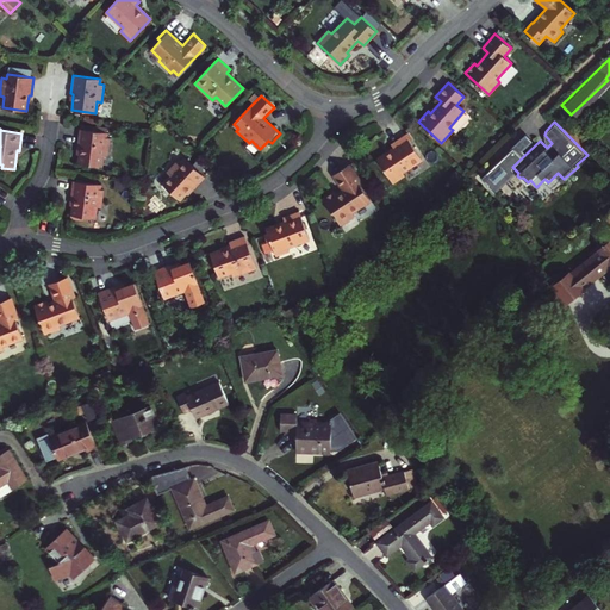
[(111,137),(106,137),(106,132),(80,129),(78,147),(80,147),(78,163),(101,167),(104,155),(109,155),(111,137)]
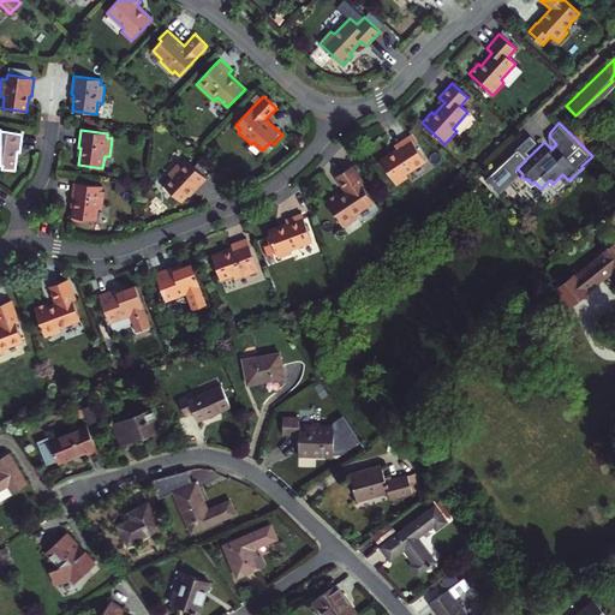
[(396,185),(408,177),(406,173),(425,161),(408,136),(394,145),(396,149),(380,160),(396,185)]
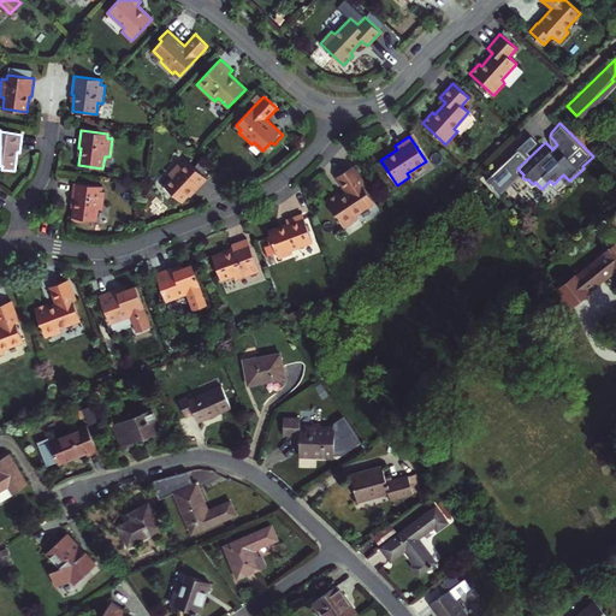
[(188,160),(184,164),(181,160),(169,173),(172,177),(164,185),(182,202),(193,190),(195,193),(207,179),(188,160)]
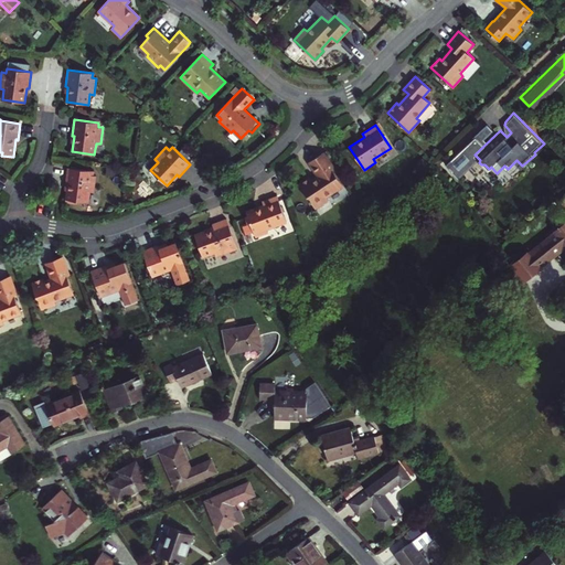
[(332,170),(334,168),(324,151),(308,162),(318,176),(312,180),(310,177),(302,182),(299,184),(316,209),(321,205),(329,200),(327,196),(343,185),(332,170)]
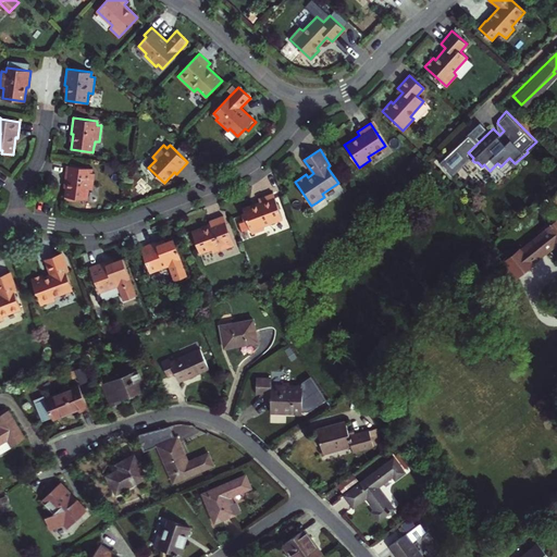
[(509,158),(500,166),(506,172),(515,163),(509,158)]
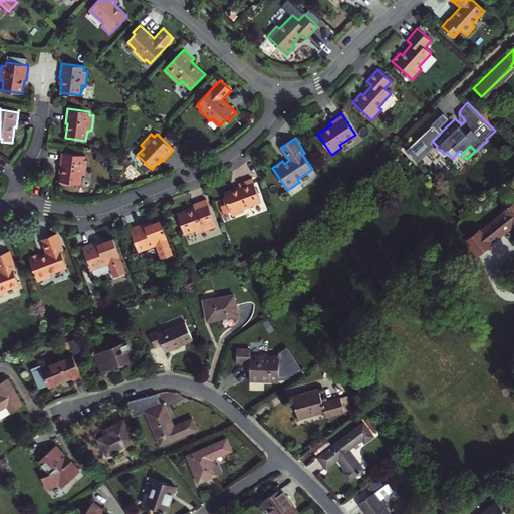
[(87,160),(83,159),(84,155),(61,153),(59,168),(61,168),(59,184),(62,184),(70,185),(70,183),(80,184),(81,174),(85,175),(87,160)]
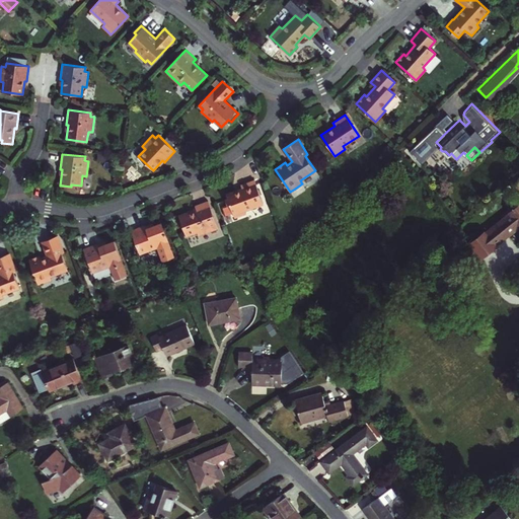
[(235,218),(246,214),(245,210),(264,204),(254,179),(240,184),(242,188),(226,194),(235,218)]
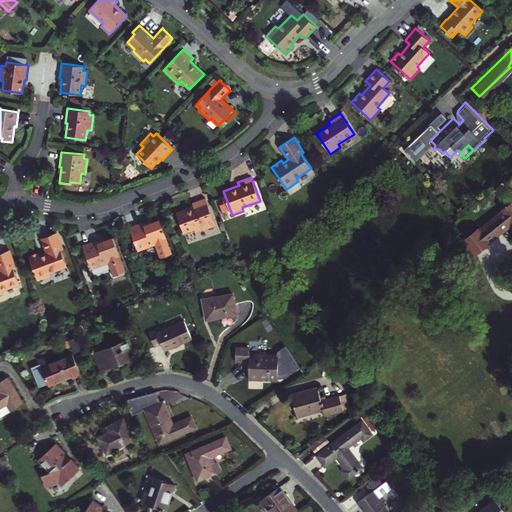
[(176,213),(184,232),(194,229),(196,232),(215,225),(205,198),(192,203),(194,206),(176,213)]
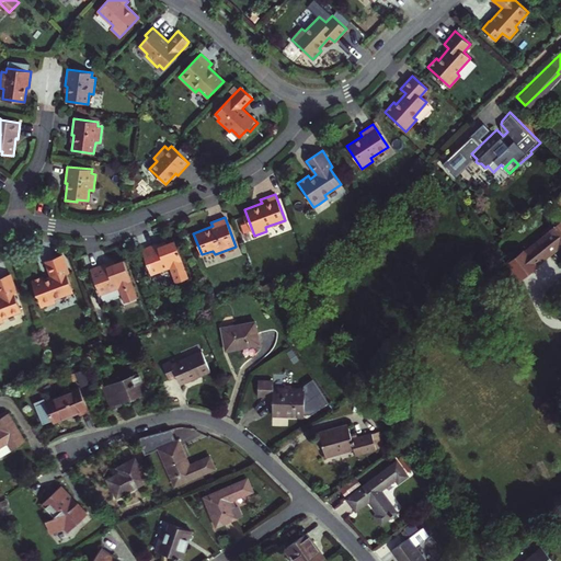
[(538,235),(541,238),(507,264),(518,277),(531,267),(530,266),(560,243),(560,245),(560,244),(560,221),(550,231),(547,227),(538,235)]
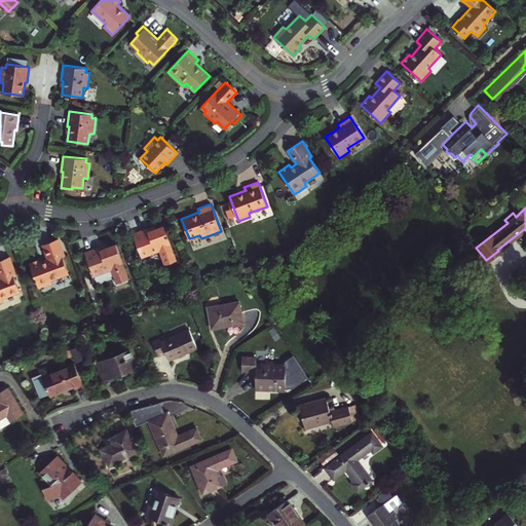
[(173,248),(172,248),(163,225),(148,231),(147,228),(133,233),(141,257),(158,250),(164,265),(177,260),(173,248)]
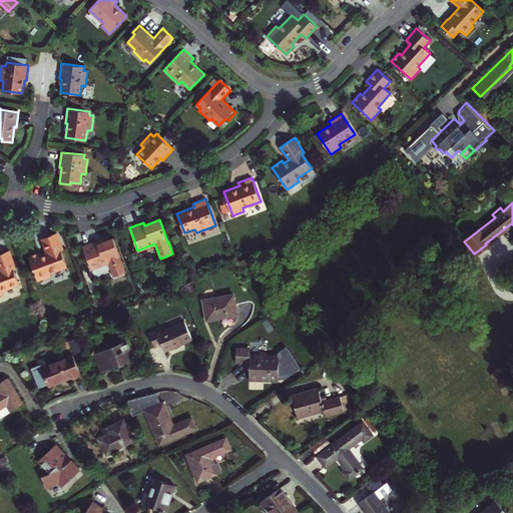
[(49,273),(67,267),(61,250),(63,249),(57,232),(41,238),(46,252),(40,254),(40,252),(28,257),(38,282),(51,277),(49,273)]
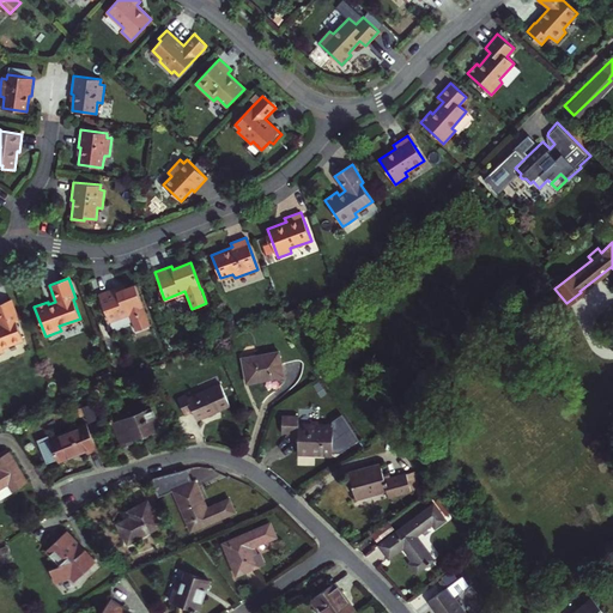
[(129,313),(135,331),(150,326),(151,325),(145,310),(140,297),(135,284),(131,286),(117,291),(116,287),(99,293),(109,321),(129,313)]
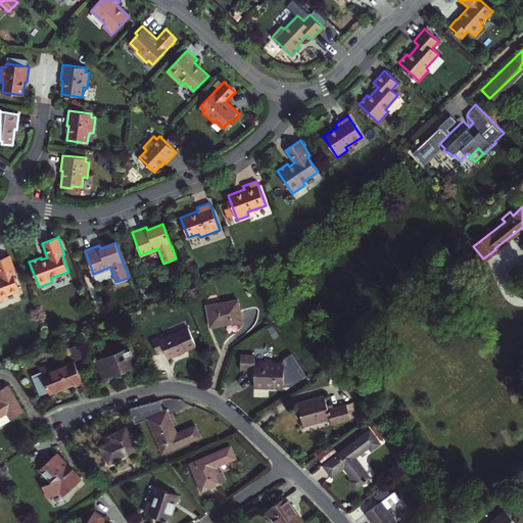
[(2,296),(19,290),(13,273),(15,272),(9,255),(0,258),(0,300),(3,300),(2,296)]
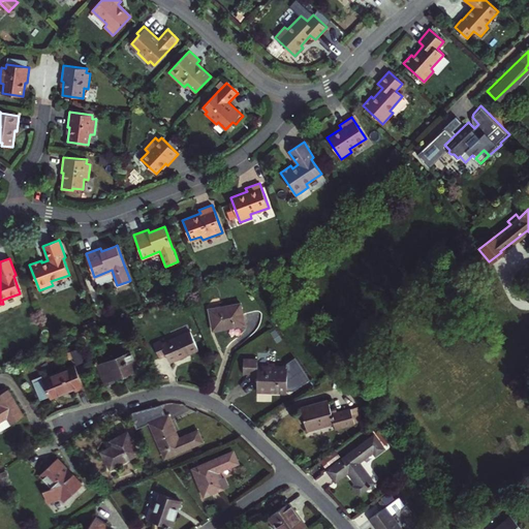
[(237,304),(206,308),(209,330),(240,325),(237,304)]
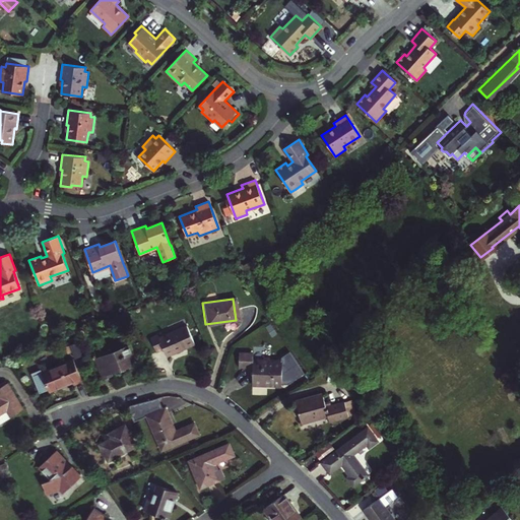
[(168,343),(171,350),(197,339),(189,322),(163,332),(161,329),(154,332),(160,346),(168,343)]
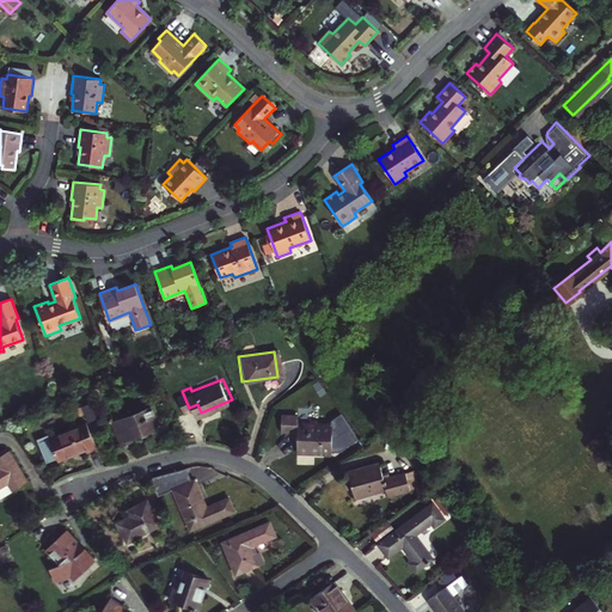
[(130,442),(129,439),(158,428),(150,407),(110,423),(120,447),(130,442)]
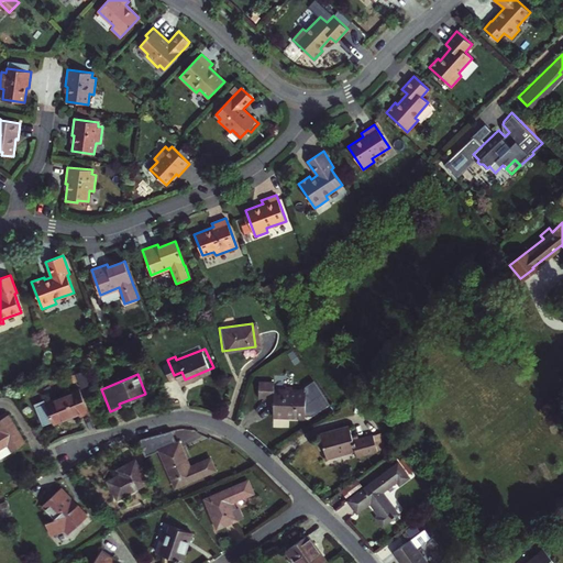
[(273,382),(257,382),(257,397),(272,397),(272,416),(304,417),(312,414),(329,405),(312,379),(302,389),(273,388),(273,382)]
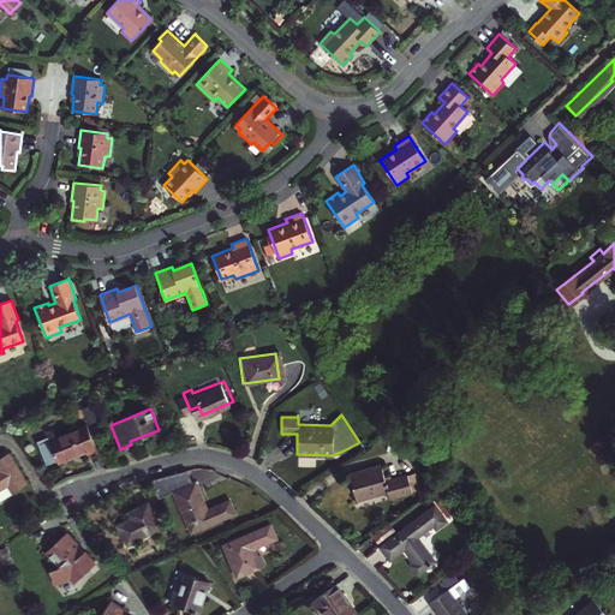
[(96,451),(85,424),(49,439),(48,436),(36,441),(47,464),(58,460),(59,463),(85,452),(87,454),(96,451)]
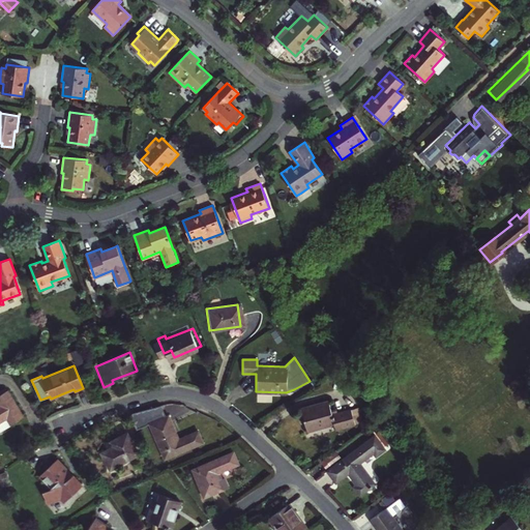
[(0,419),(5,416),(9,423),(22,415),(5,389),(0,392),(0,419)]
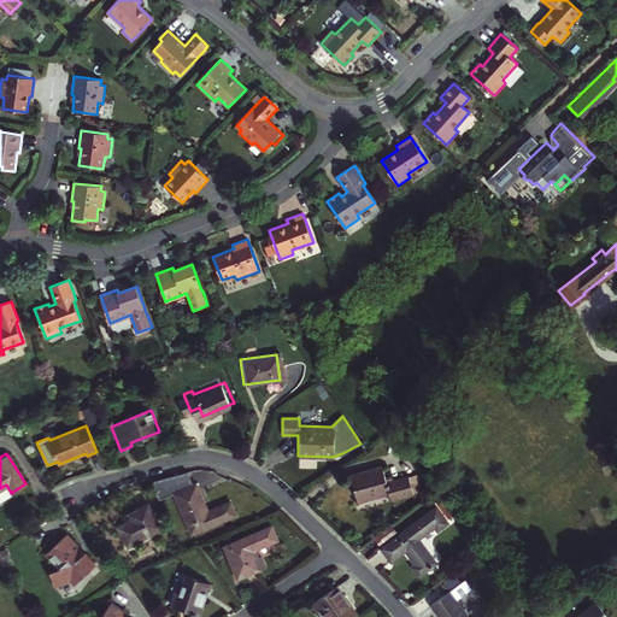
[(381,469),(348,477),(356,501),(388,493),(391,501),(412,495),(407,479),(386,485),(381,469)]
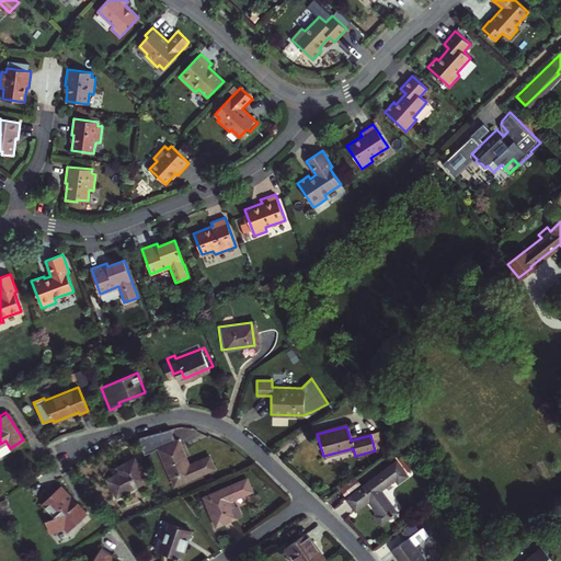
[(213,469),(207,456),(187,464),(178,438),(174,439),(170,427),(165,427),(140,434),(146,449),(156,446),(171,485),(213,469)]
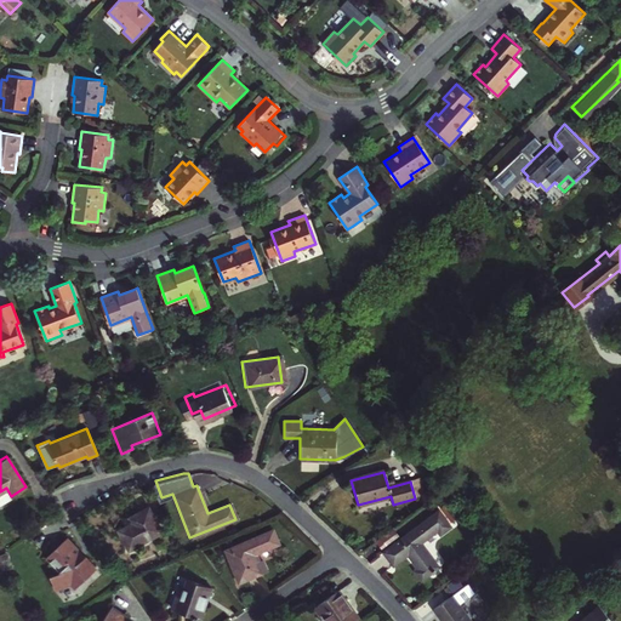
[(129,523),(114,530),(124,550),(159,533),(146,508),(126,518),(129,523)]
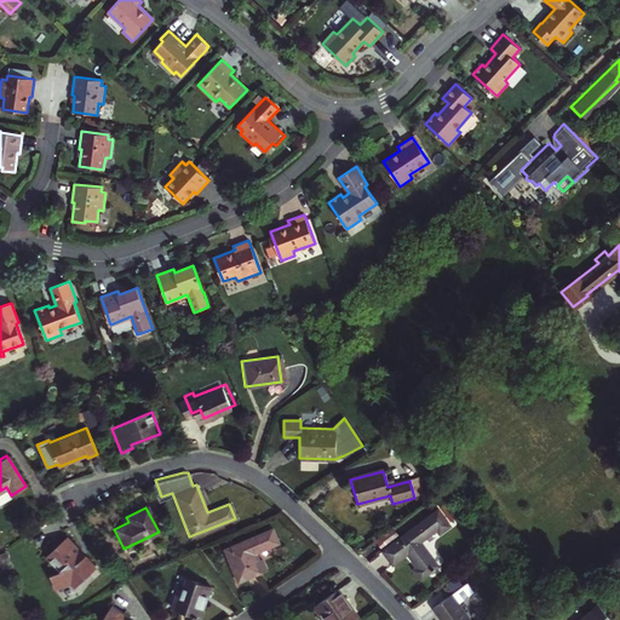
[(436,510),(382,551),(391,563),(405,554),(415,568),(411,572),(418,580),(435,568),(417,544),(434,532),(436,535),(448,526),(436,510)]
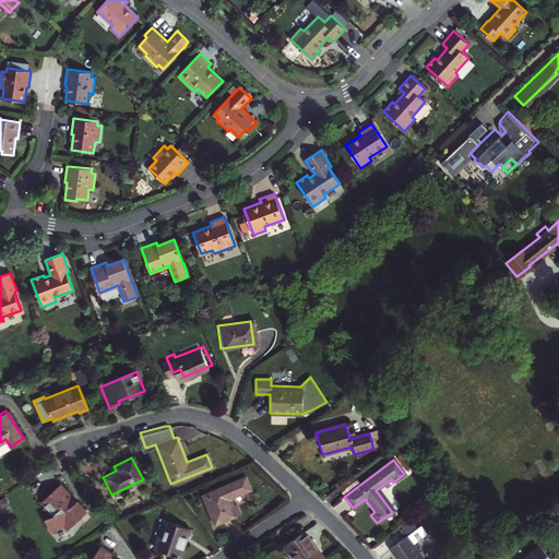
[(201,495),(212,524),(232,516),(226,500),(246,492),(241,479),(201,495)]
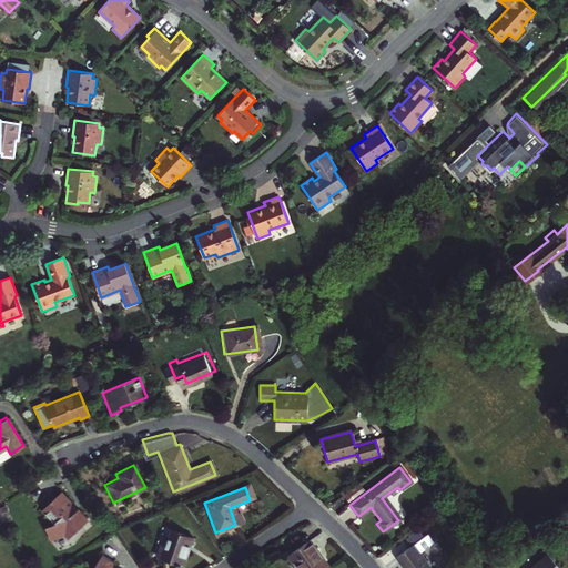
[(59,493),(41,510),(68,538),(85,520),(59,493)]
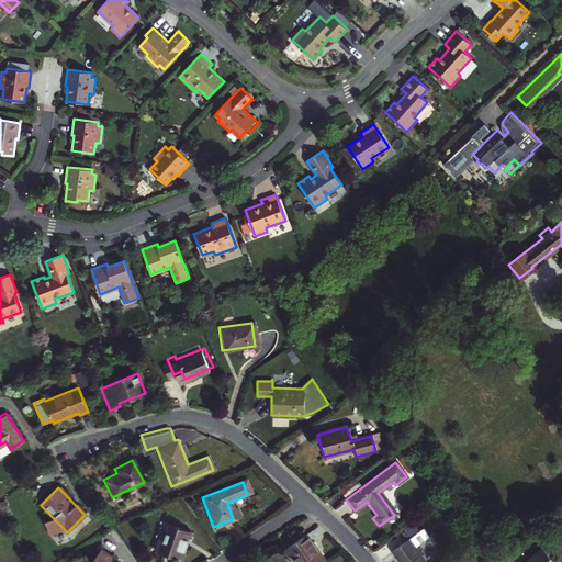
[(153,552),(179,561),(189,531),(168,524),(163,541),(157,539),(153,552)]
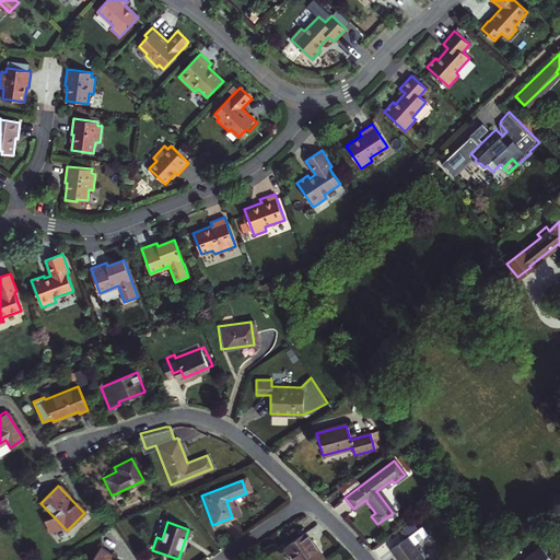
[(400,528),(406,536),(415,531),(409,523),(400,528)]
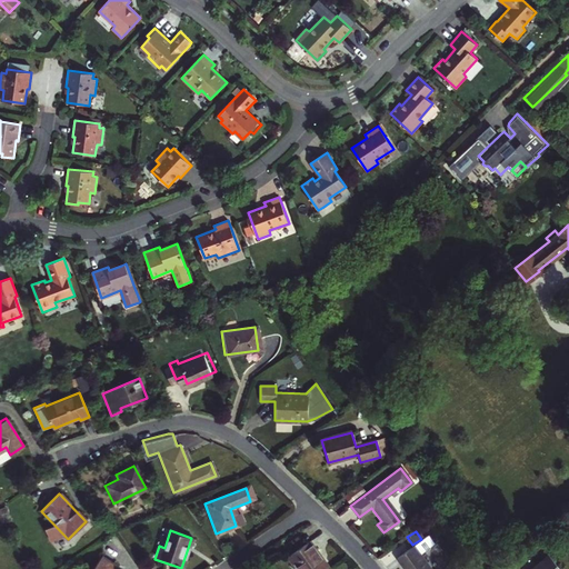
[(395,557),(402,568),(428,568),(418,555),(432,543),(426,536),(421,539),(412,545),(395,557)]
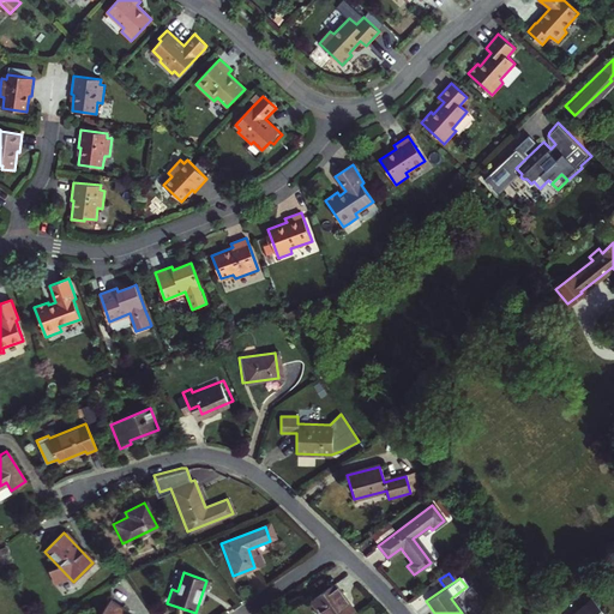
[(315,606),(320,613),(351,613),(353,613),(332,583),(305,601),(311,609),(315,606)]
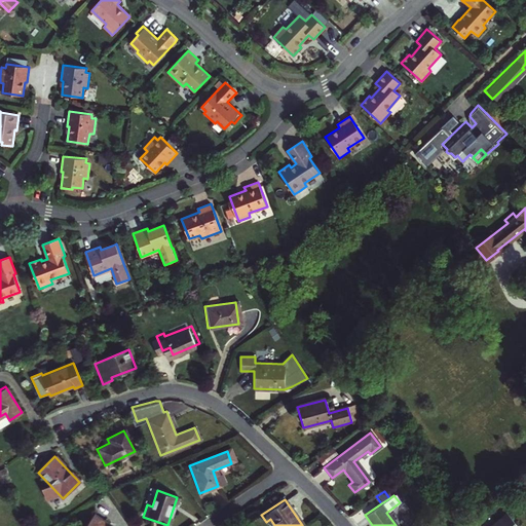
[(105,522),(92,513),(83,525),(105,525),(103,524),(105,522)]
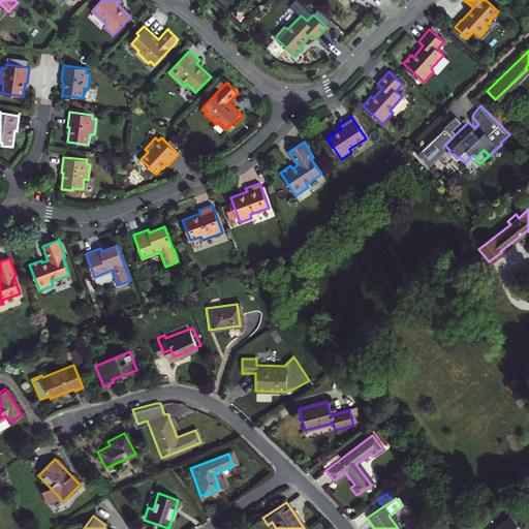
[(520,528),(509,516),(493,528),(520,528)]
